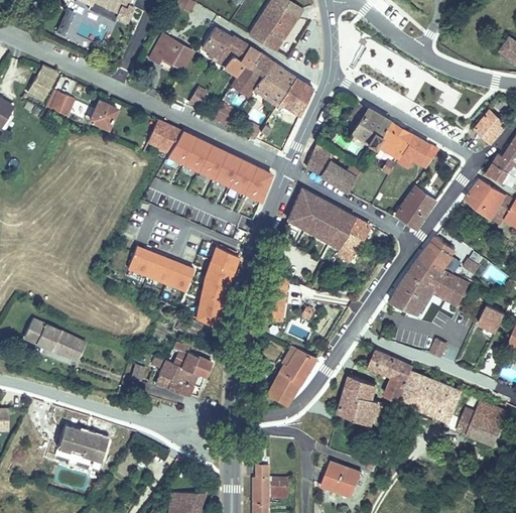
[(70,0),(70,1),(83,8),(85,4),(110,18),(108,22),(117,27),(127,11),(121,8),(125,1),(122,0),(70,0)]
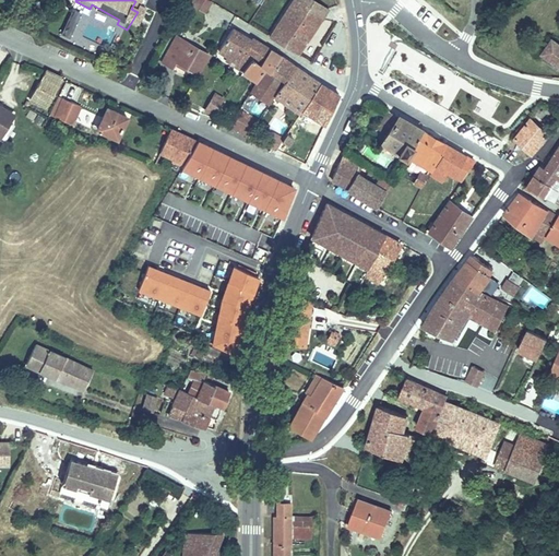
[(212,7),(201,0),(194,0),(190,8),(205,16),(212,7)]
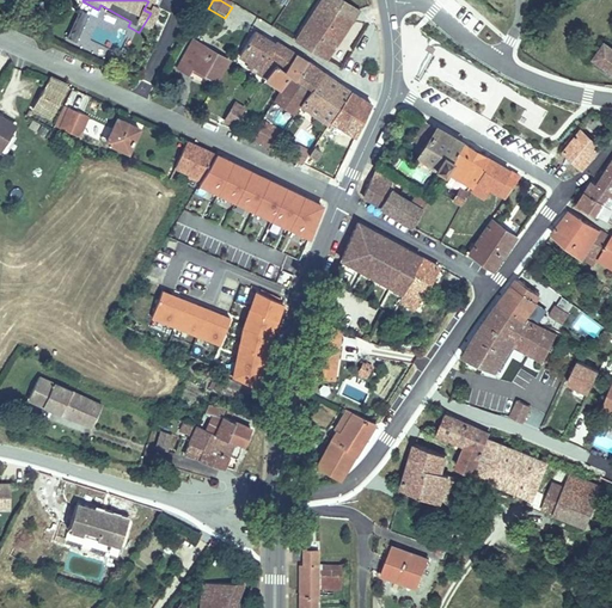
[(349,0),(325,0),(299,41),(328,59),(361,7),(349,0)]
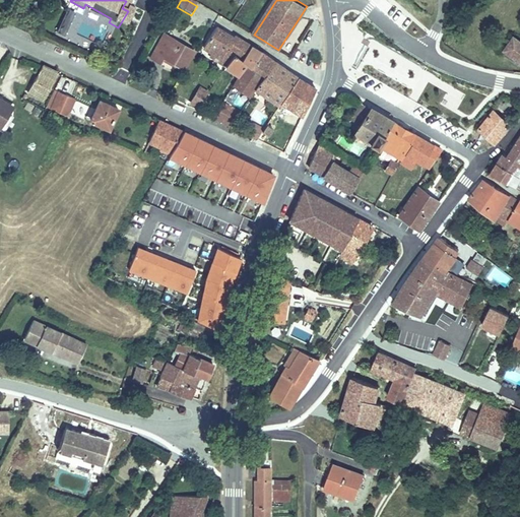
[(111,18),(85,4),(83,8),(84,8),(82,12),(95,20),(98,16),(109,22),(111,18)]
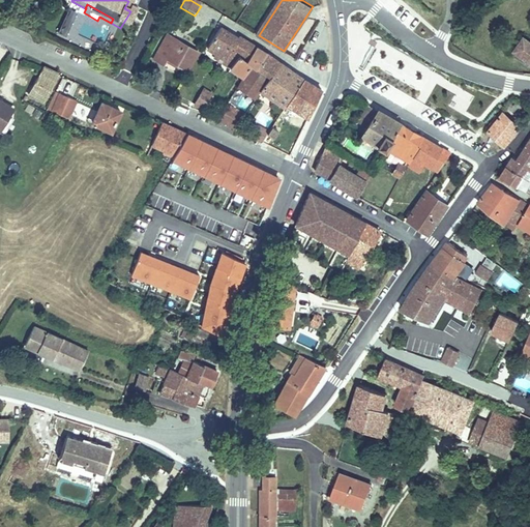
[(260,95),(280,67),(237,39),(236,42),(219,32),(206,53),(215,59),(217,58),(233,68),(230,74),(243,82),(246,78),(257,85),(253,90),(260,95)]
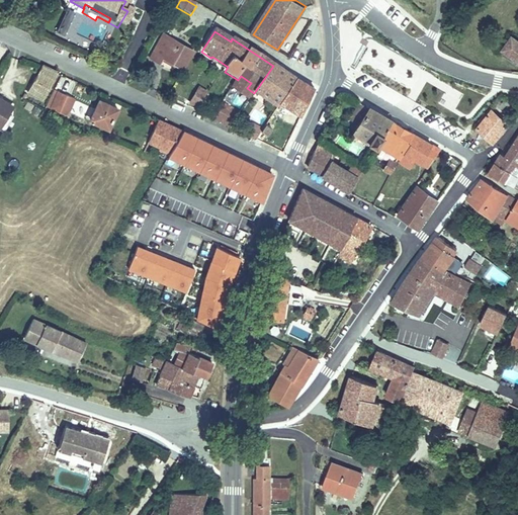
[(517,45),(511,39),(500,55),(517,66),(517,45)]
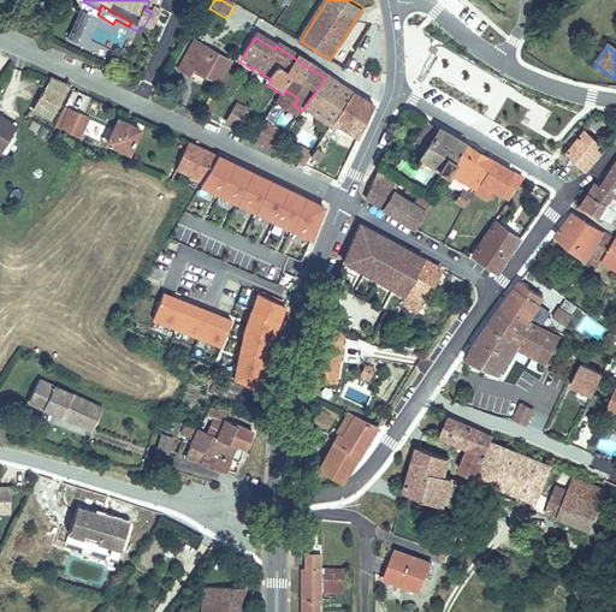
[(225,76),(188,53),(171,79),(184,88),(189,81),(213,95),(225,76)]
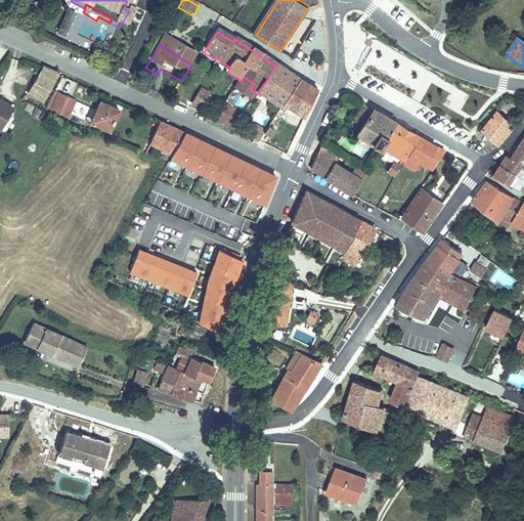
[(215,57),(213,58),(212,61),(227,73),(230,68),(215,57)]
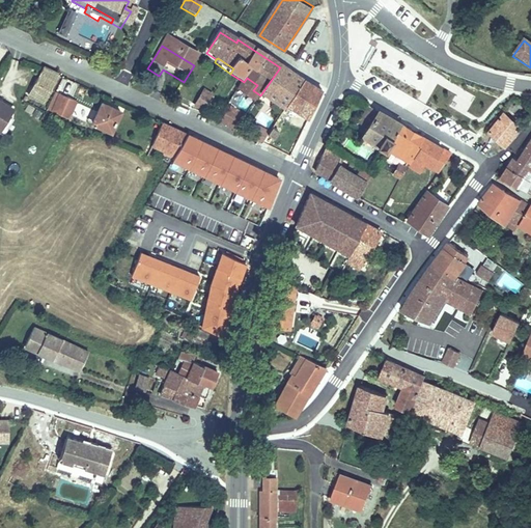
[(26,95),(44,105),(58,74),(44,67),(26,95)]
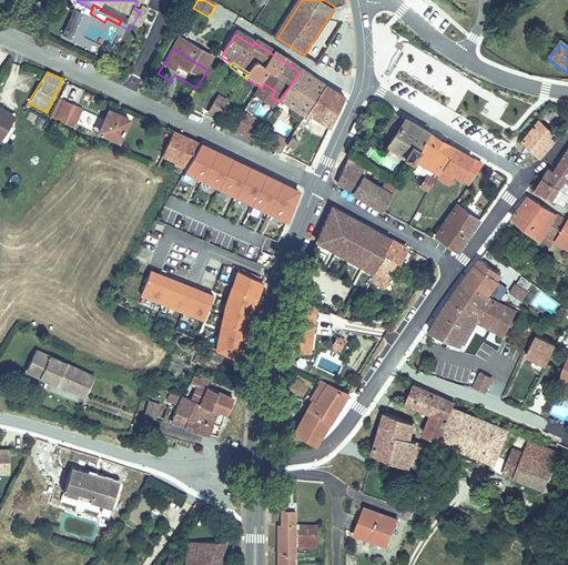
[(304,119),(324,89),(300,72),(279,102),(279,103),(304,119)]
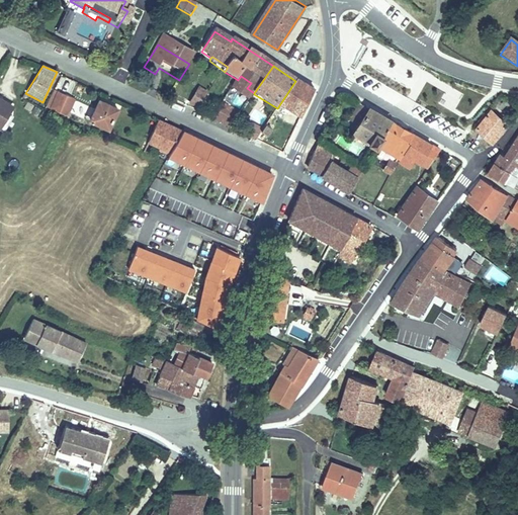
[(313,92),(295,81),(277,108),(261,132),(254,142),(260,145),(268,133),(271,135),(276,125),(292,134),(313,92)]
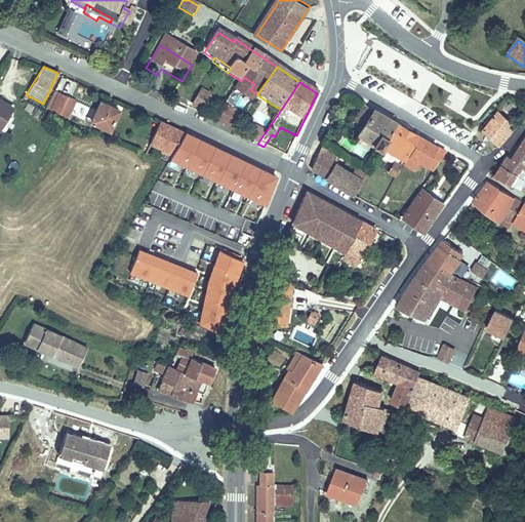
[(239,91),(232,106),(245,112),(252,97),(239,91)]
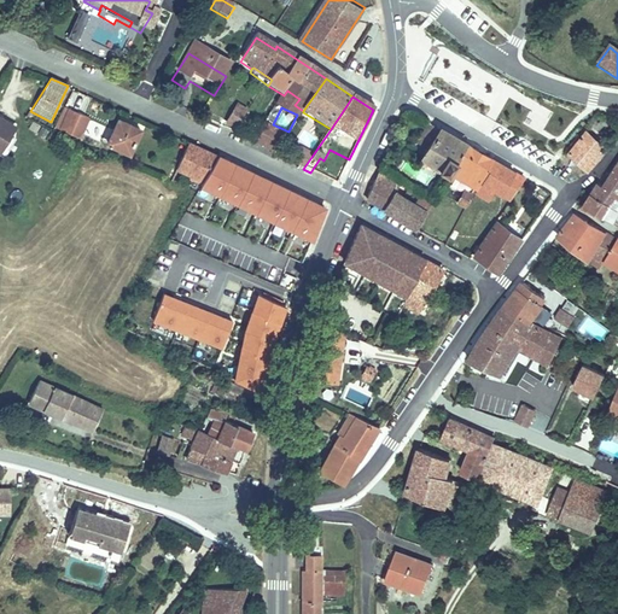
[(91,121),(64,109),(56,129),(82,140),(91,121)]
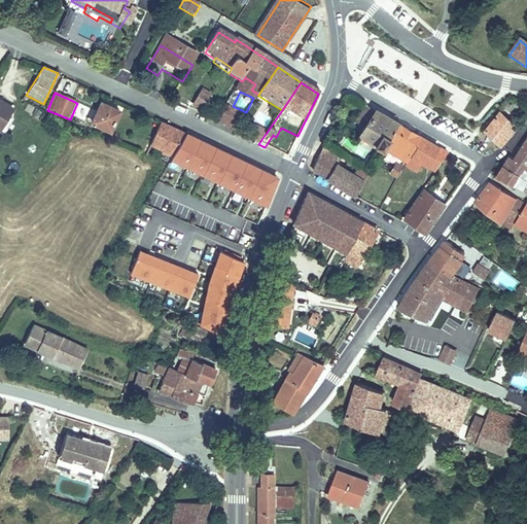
[(192,110),(200,115),(209,102),(202,97),(192,110)]
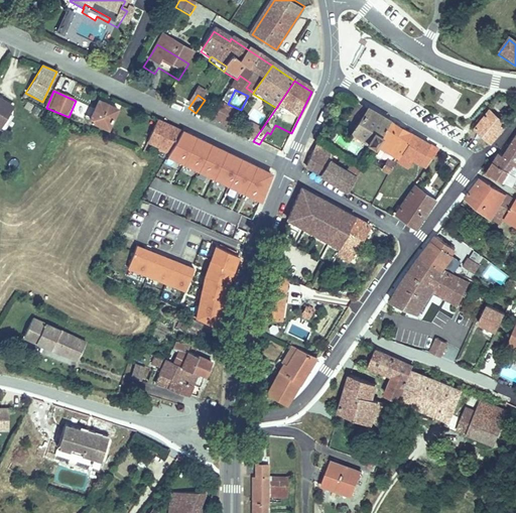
[(14,106),(0,98),(0,129),(0,130),(14,106)]
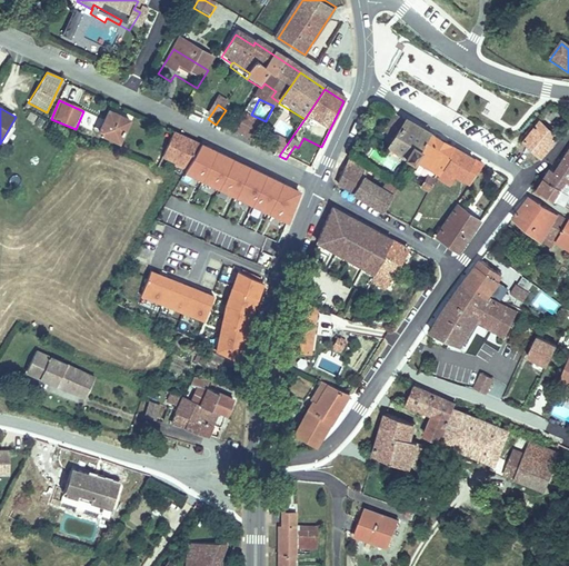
[(130,122),(109,113),(99,136),(120,146),(130,122)]
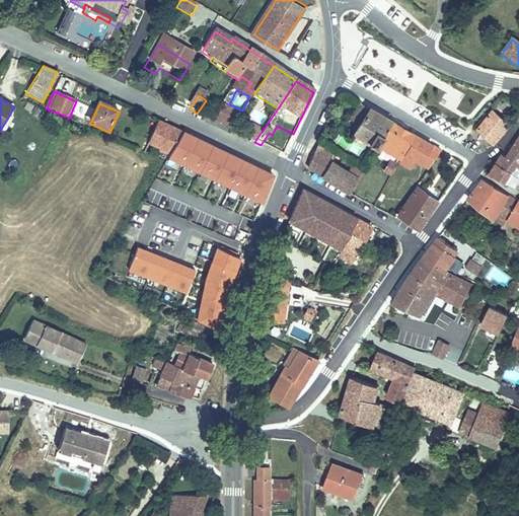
[(228,132),(238,118),(222,105),(212,122),(228,132)]
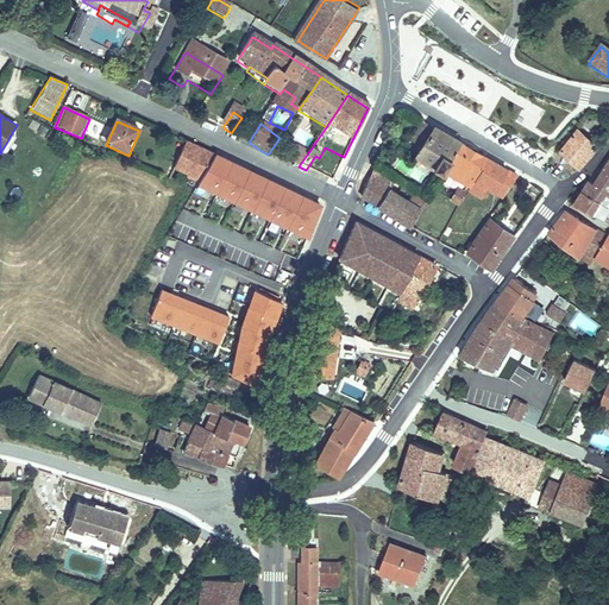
[(444,174),(458,149),(418,125),(407,143),(419,149),(414,158),(443,175),(444,174)]
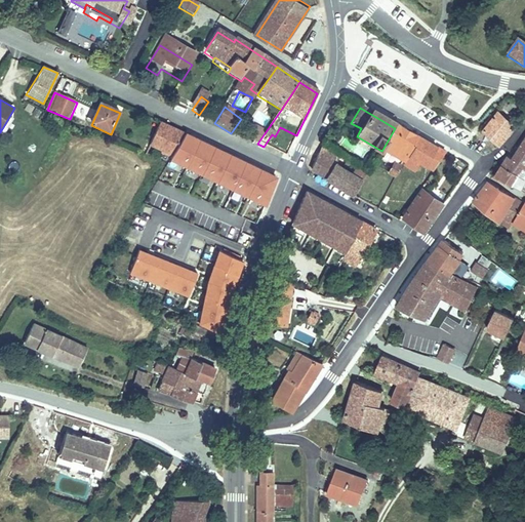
[(91,114),(80,109),(77,115),(88,120),(91,114)]
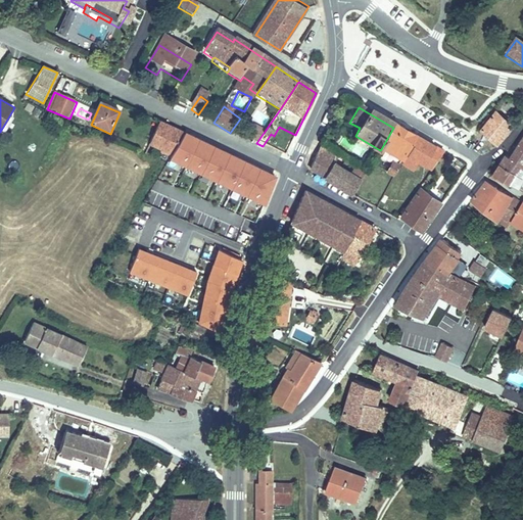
[(254,113),(250,123),(263,129),(268,120),(254,113)]
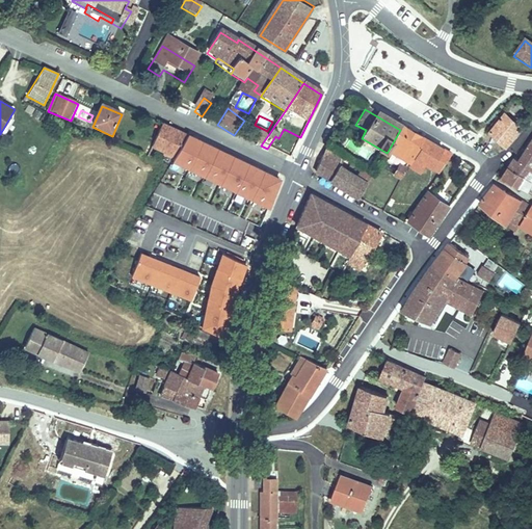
[(522,131),(503,116),(487,135),(506,150),(522,131)]
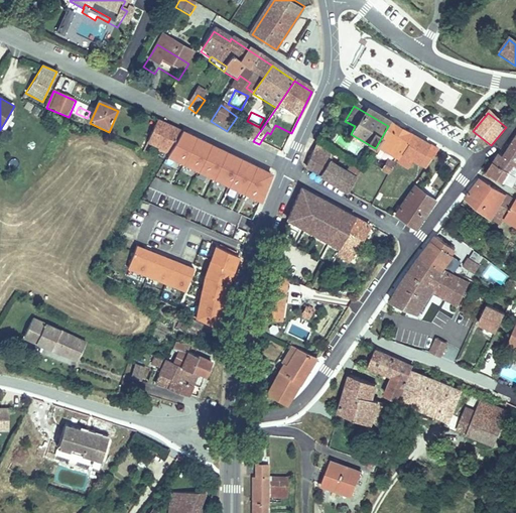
[(146,142),(170,153),(182,130),(157,118),(146,142)]
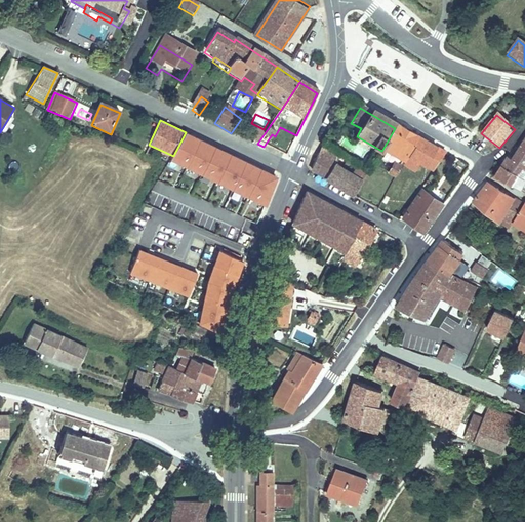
[(249,137),(257,144),(265,133),(256,127),(249,137)]
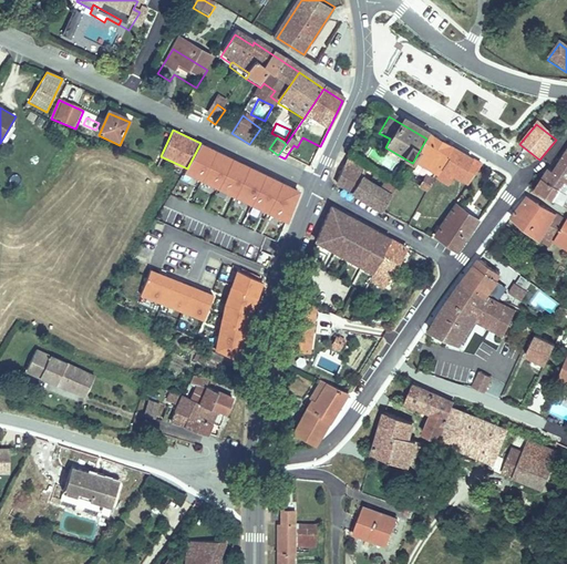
[(426,139),(413,162),(436,176),(450,152),(426,139)]
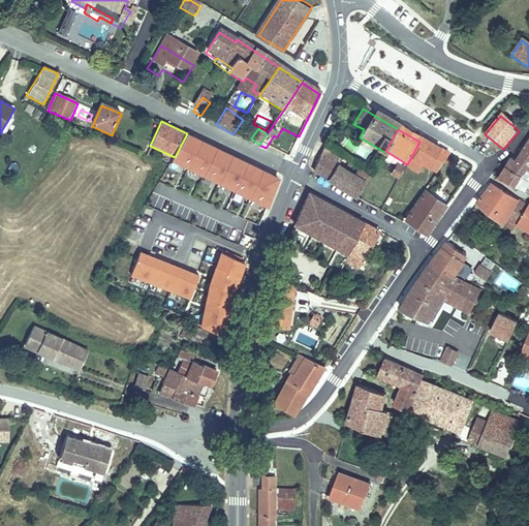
[(283,180),(187,133),(175,157),(173,160),(272,207),(283,180)]
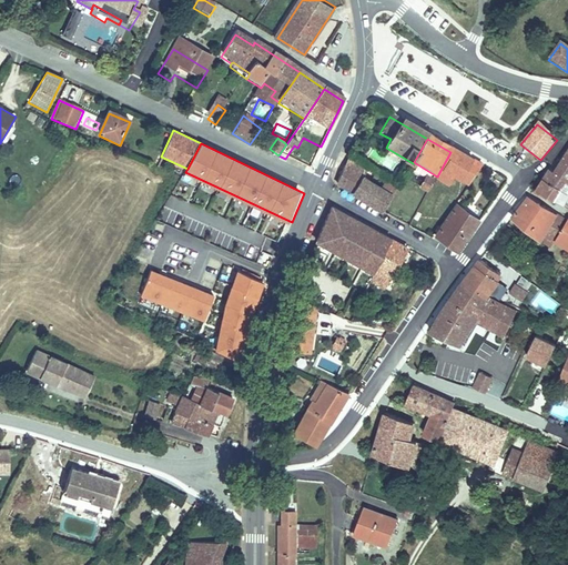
[(450,152),(437,177),(445,181),(450,172),(468,184),(479,169),(450,152)]
